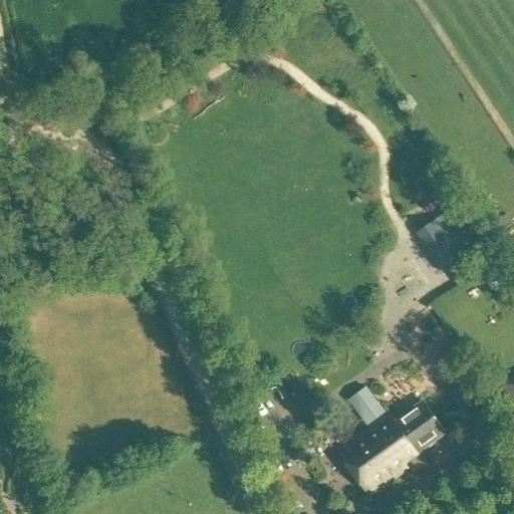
[(446,275),(481,250),(453,209),(439,218),(418,233),(446,275)]
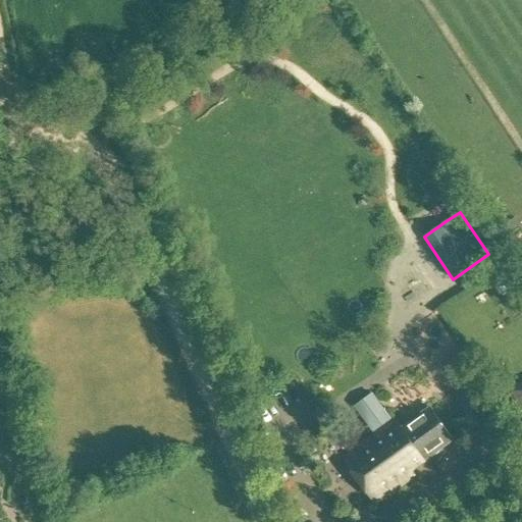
[(477,351),(438,310),(414,332),(453,374),(477,351)]
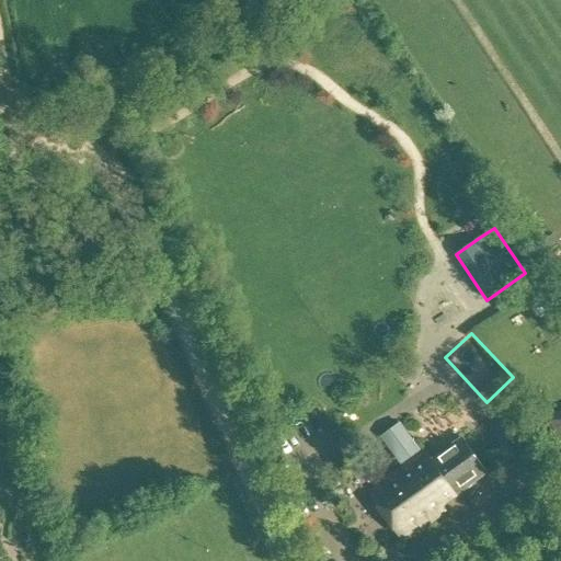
[(560,411),(545,421),(560,448),(560,411)]
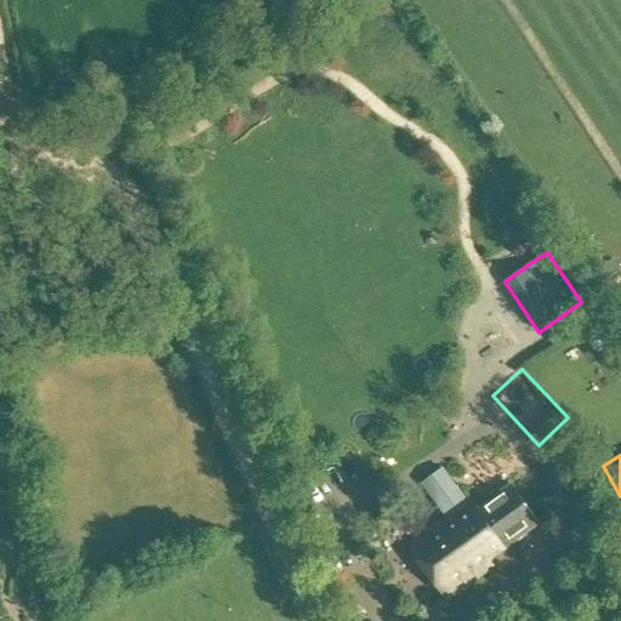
[(465,500),(443,469),(422,485),(444,514),(465,500)]
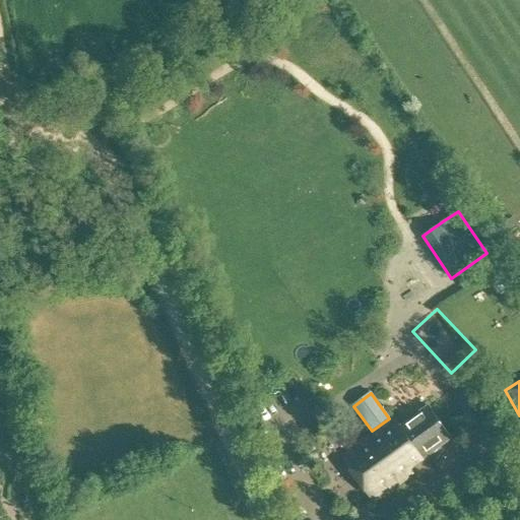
[(400,428),(395,419),(342,457),(375,502),(413,474),(410,468),(452,439),(430,406),(400,428)]
